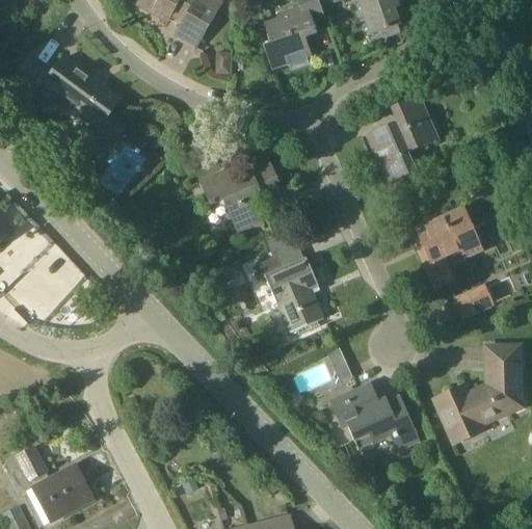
[(137,0),(137,1),(153,10),(156,5),(170,14),(167,19),(168,19),(170,16),(173,11),(184,19),(181,23),(174,34),(197,49),(198,48),(196,47),(222,3),(216,0),(137,0)]
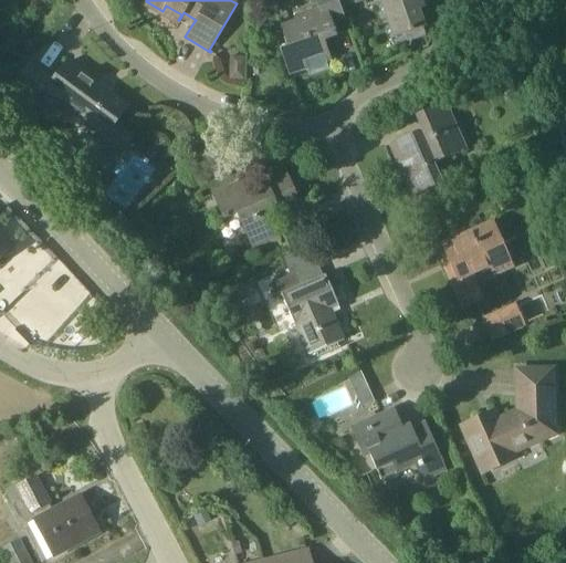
[(287,43),(279,47),(289,73),(307,66),(308,72),(328,65),(327,60),(332,59),(325,38),(337,34),(333,22),(332,18),(343,14),(345,19),(346,18),(339,0),(314,0),(317,6),(296,13),(297,16),(297,18),(281,24),(287,43)]
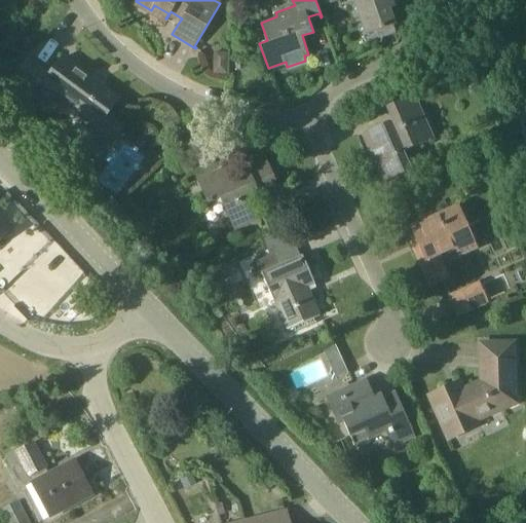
[(337,0),(355,0),(368,33),(395,24),(388,7),(393,6),(390,0),(337,0)]
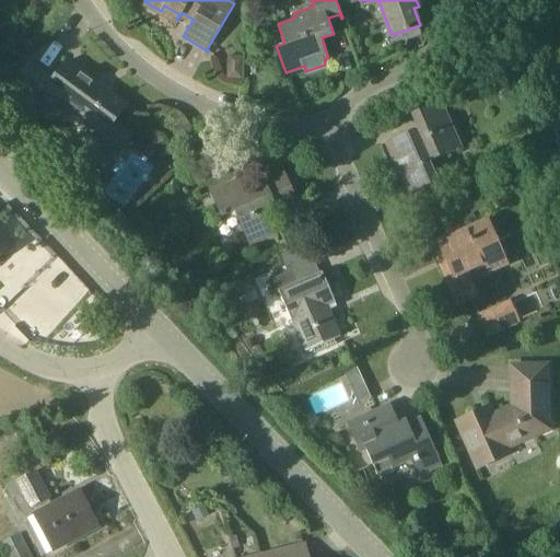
[(252,51),(252,44),(246,44),(246,58),(258,58),(258,53),(252,51)]
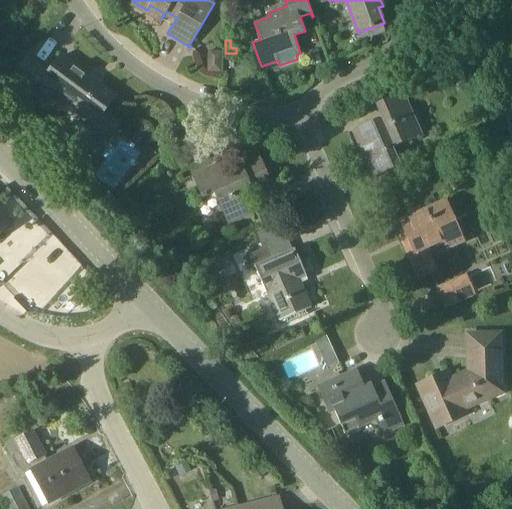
[(0,81),(15,60),(0,50),(0,81)]
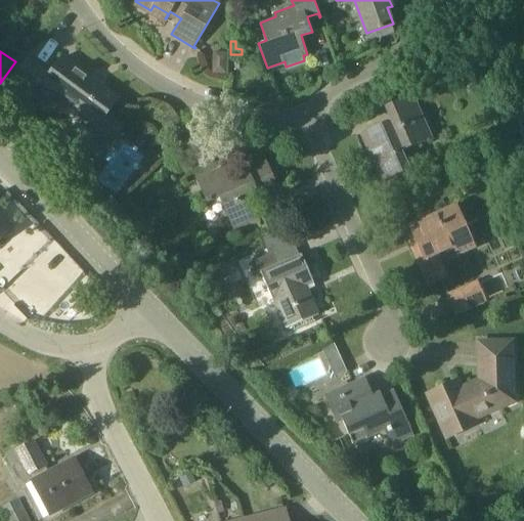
[(226,52),(214,51),(214,71),(226,72),(226,52)]
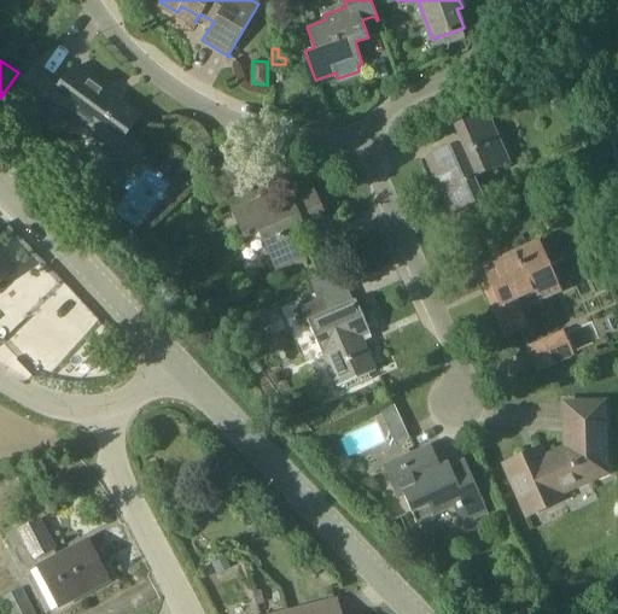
[(139,113),(74,65),(58,87),(34,69),(19,88),(17,92),(57,122),(68,109),(85,121),(112,142),(109,148),(132,165),(145,147),(126,133),(139,113)]
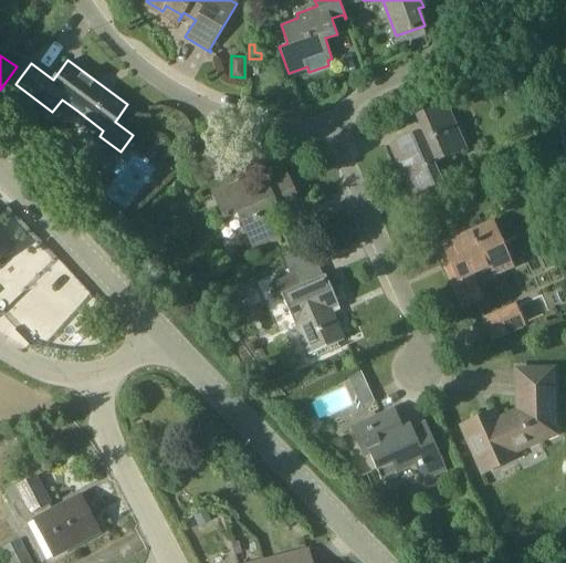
[(444,101),(417,113),(423,128),(390,142),(413,195),(442,181),(433,162),(465,147),(444,101)]
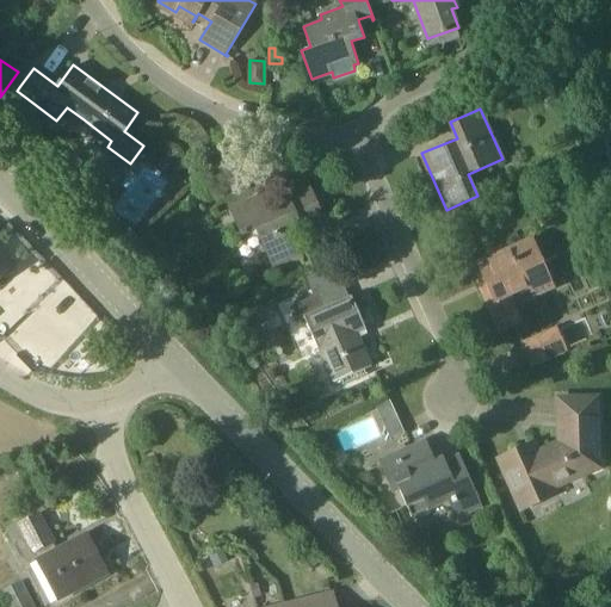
[(326,218),(310,184),(273,200),(269,190),(229,208),(242,235),(247,233),(246,230),(255,227),(272,265),(300,254),(294,233),(326,218)]
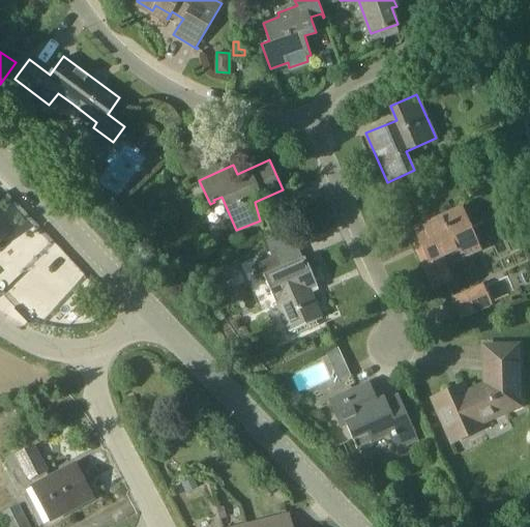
[(462,206),(415,227),(424,247),(418,251),(434,286),(451,279),(440,255),(459,246),(463,258),(480,250),(462,206)]
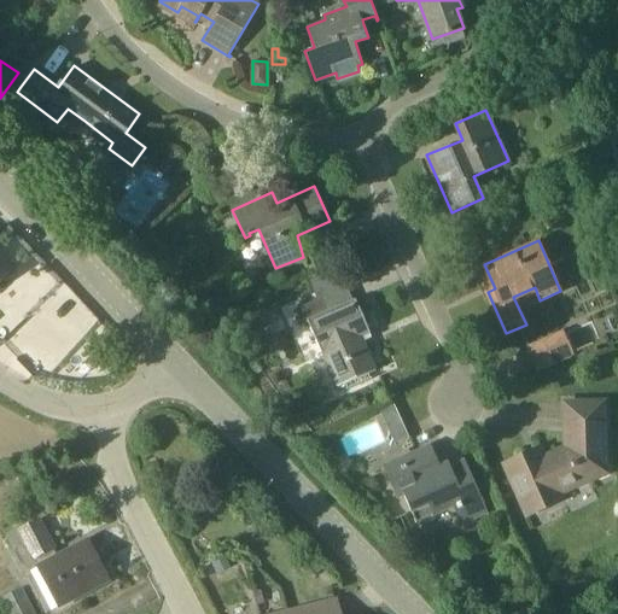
[(0,251),(0,278),(13,265),(0,251)]
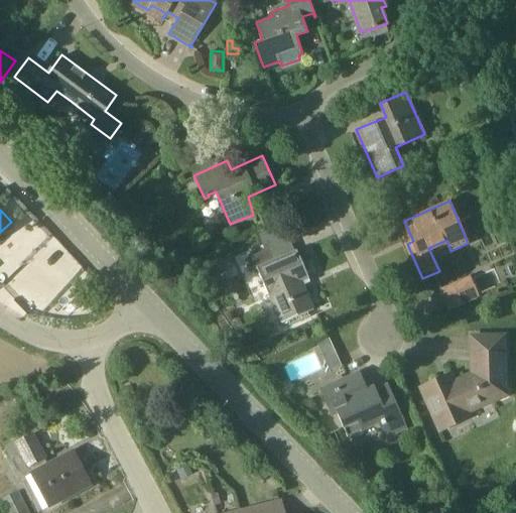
[(297,249),(276,258),(271,246),(247,257),(253,270),(258,268),(269,294),(271,293),(283,322),(287,319),(289,325),(310,314),(308,310),(313,308),(300,277),(307,274),(308,277),(309,276),(297,249)]
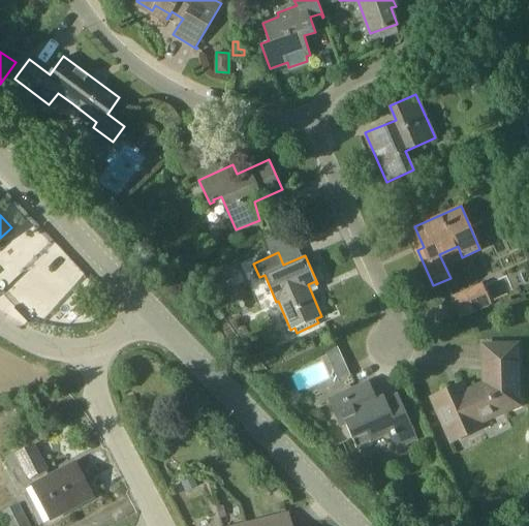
[(196,274),(190,261),(181,267),(186,279),(196,274)]
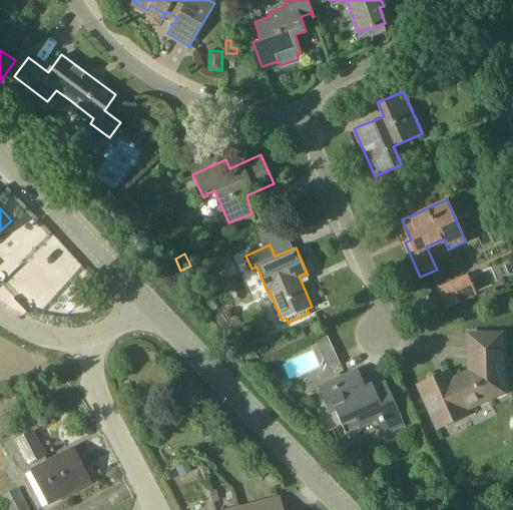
[(212,263),(201,268),(205,278),(216,273),(212,263)]
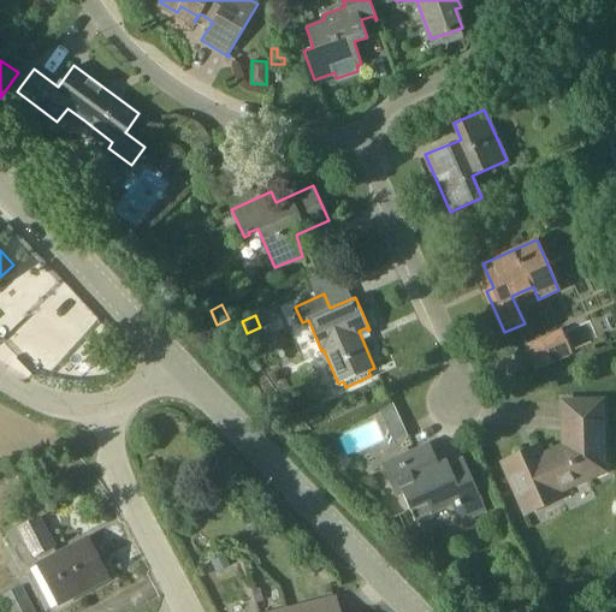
[(561,327),(526,343),(538,369),(573,354),(561,327)]
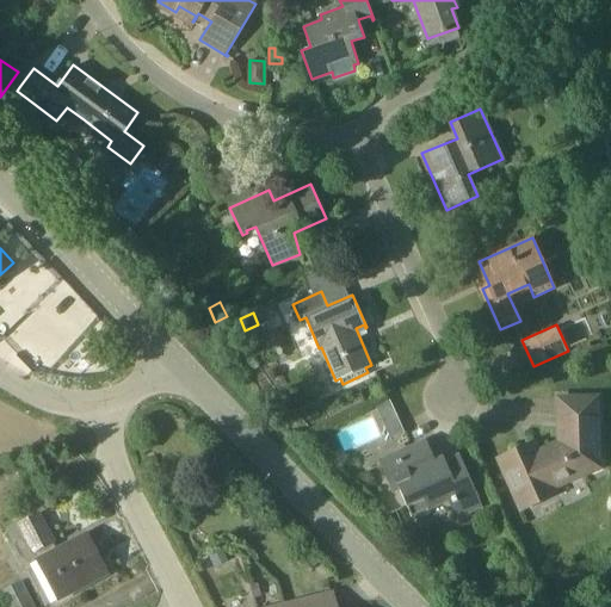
[(537,440),(499,457),(522,507),(556,491),(554,485),(599,465),(597,396),(559,397),(560,441),(541,450),(537,440)]
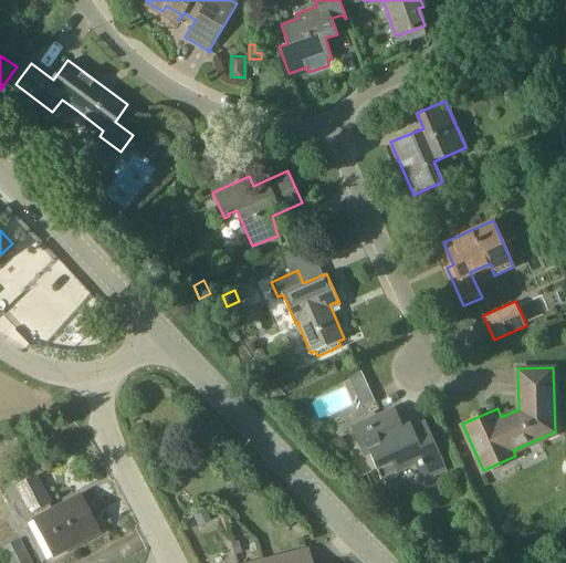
[(348,375),(353,385),(365,379),(360,369),(348,375)]
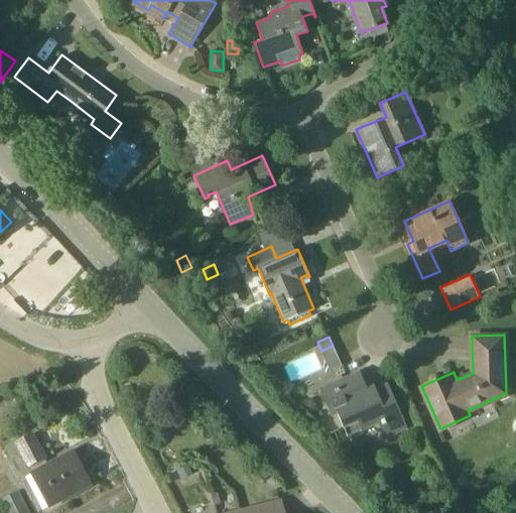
[(344,378),(344,377),(326,385),(348,435),(382,420),(389,434),(407,426),(391,390),(380,396),(375,385),(368,387),(361,371),(344,378)]
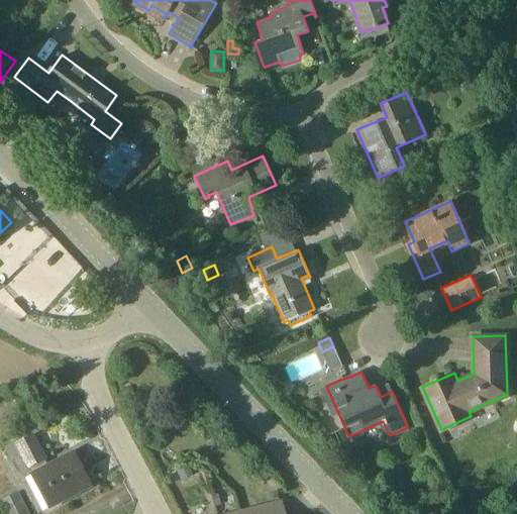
[(91,484),(74,450),(47,465),(44,457),(45,457),(33,433),(16,442),(21,451),(13,455),(13,461),(16,469),(24,476),(31,472),(49,506),(91,484)]
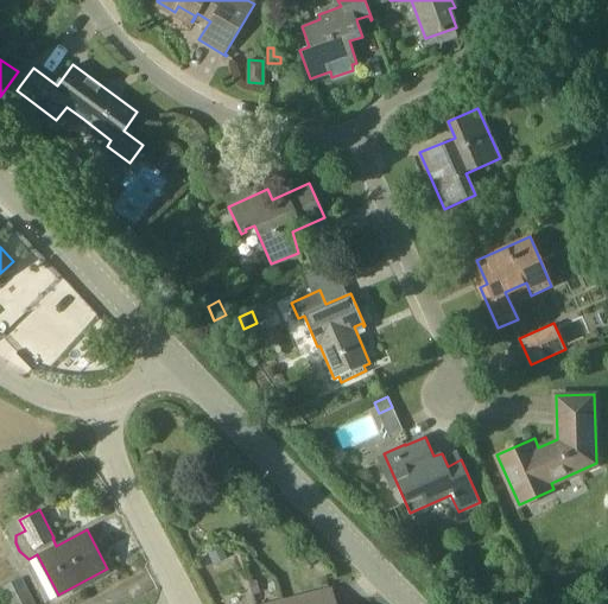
[(226,557),(220,542),(204,550),(210,564),(226,557)]
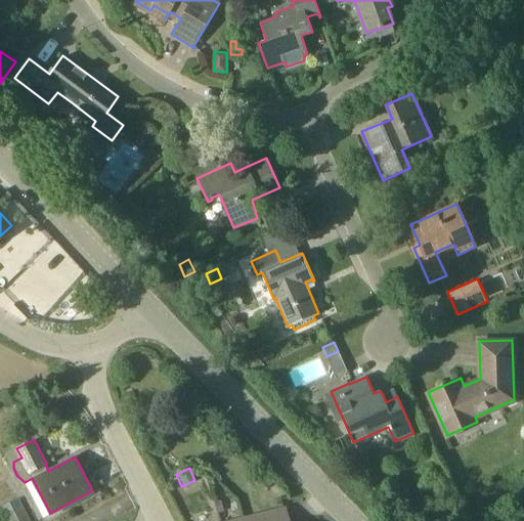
[(29,520),(17,497),(2,505),(10,520),(29,520)]
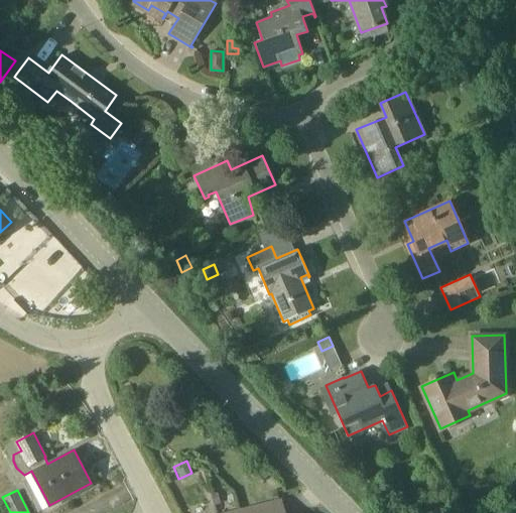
[(221,502),(218,491),(212,493),(215,504),(221,502)]
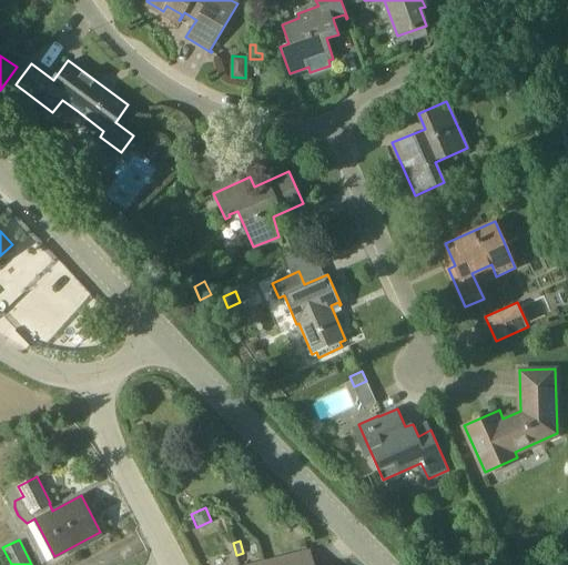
[(271,560),(272,564),(316,564),(313,548),(271,560)]
